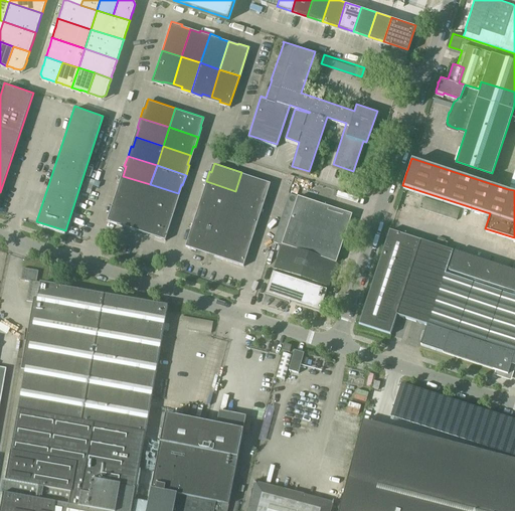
[(241,172),(235,191),(265,200),(268,190),(266,190),(269,181),(241,172)]
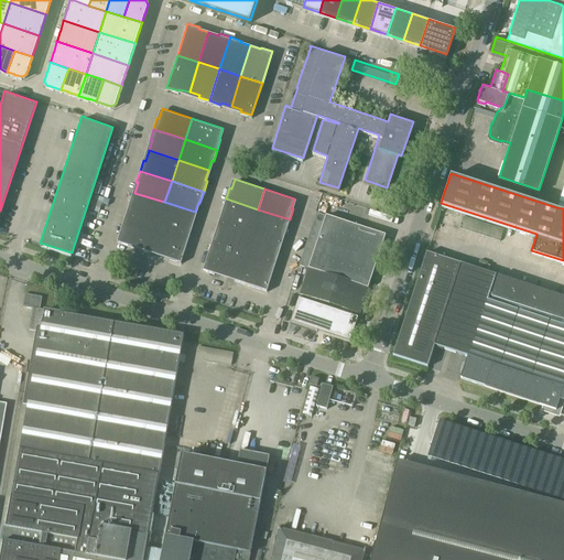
[(130,202),(126,213),(128,214),(148,221),(158,224),(164,202),(134,193),(131,203),(130,202)]
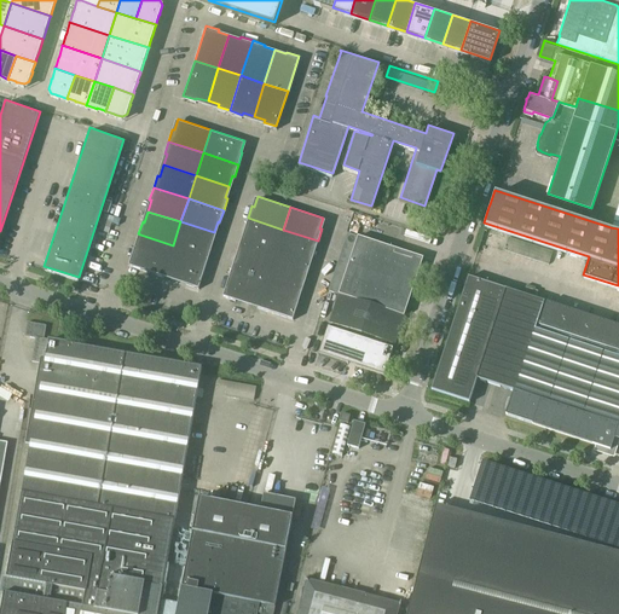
[(246,231),(242,242),(275,253),(283,230),(248,218),(243,230),(246,231)]
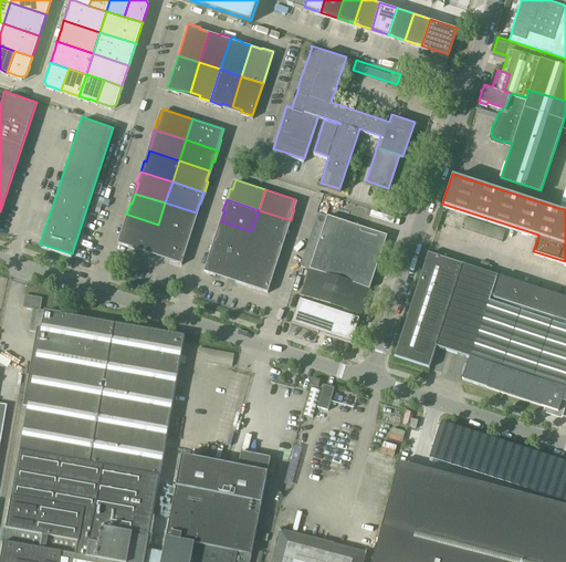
[(165,203),(158,225),(169,228),(190,236),(195,224),(192,222),(196,212),(165,203)]
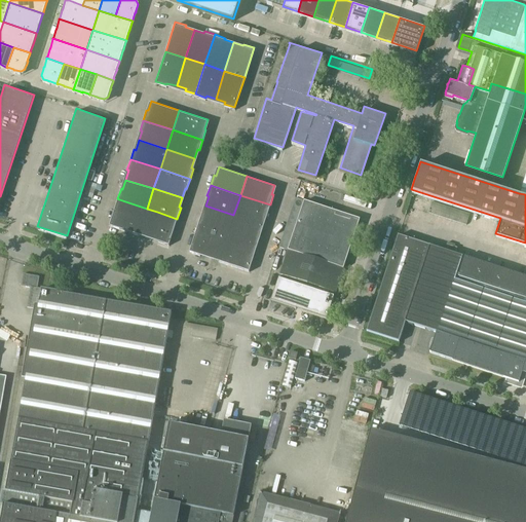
[(233,215),(227,234),(237,237),(256,244),(257,245),(261,233),(259,233),(265,215),(266,215),(270,204),(240,195),(233,215)]
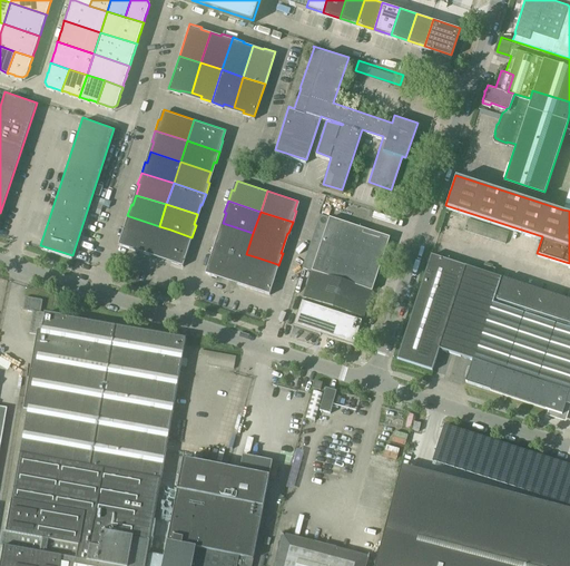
[(390,234),(321,212),(312,238),(381,261),(390,234)]
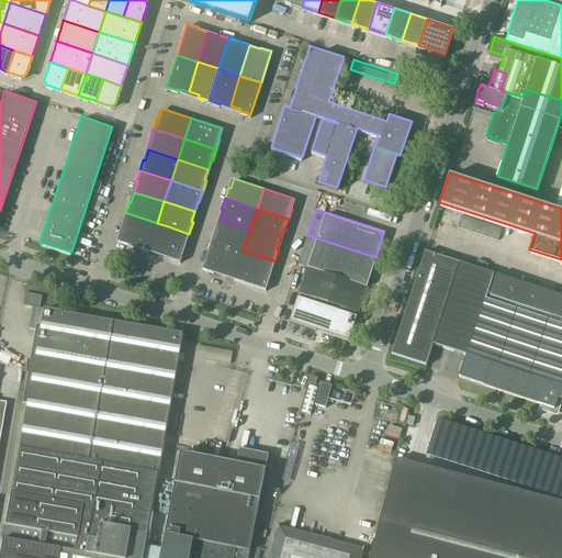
[(458,224),(498,237),(502,225),(462,212),(458,224)]
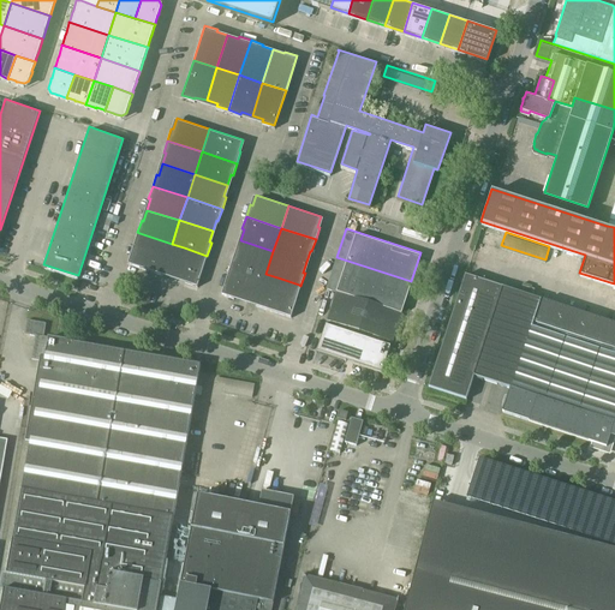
[(133,243),(127,261),(151,269),(161,240),(139,233),(136,244),(133,243)]
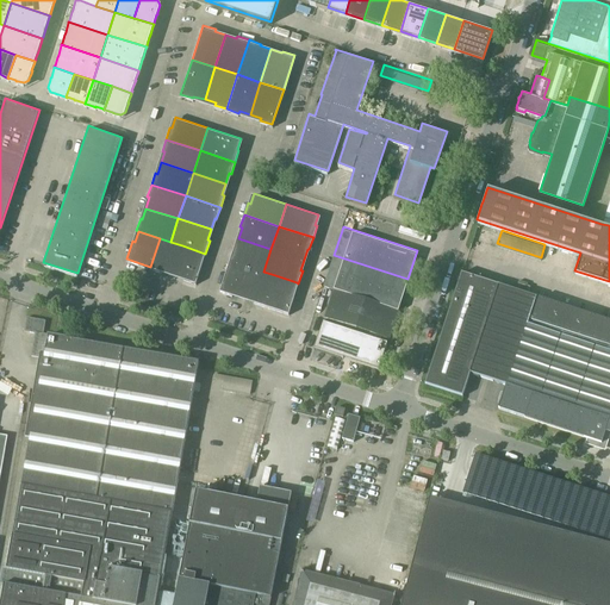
[(160,238),(150,267),(162,270),(162,268),(173,272),(182,245),(170,242),(160,238)]
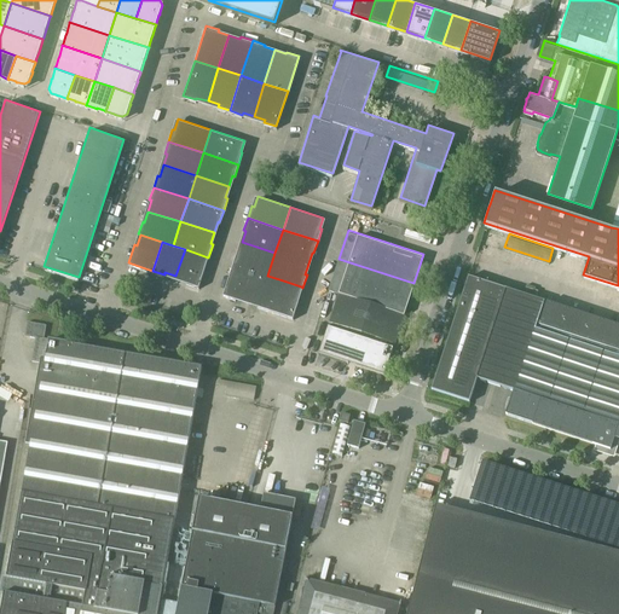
[(236,252),(232,264),(256,272),(267,276),(275,253),(242,242),(238,253),(236,252)]
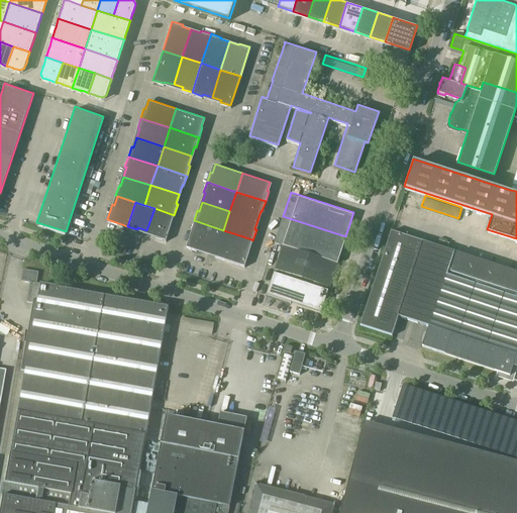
[(154,208),(146,230),(156,233),(156,235),(166,238),(174,215),(154,208)]
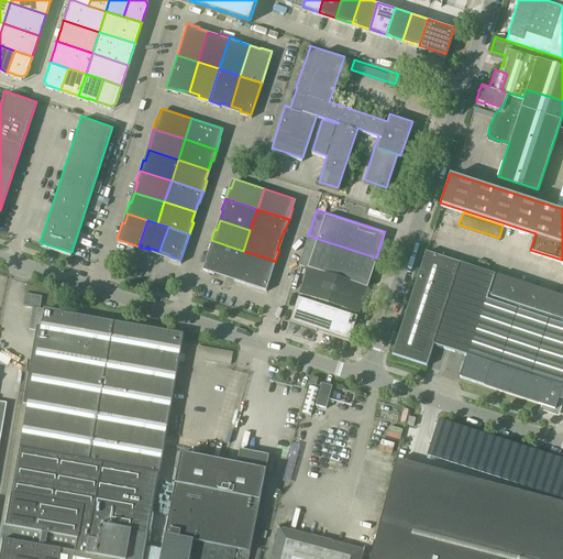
[(376,258),(308,236),(299,261),(308,264),(367,284),(376,258)]
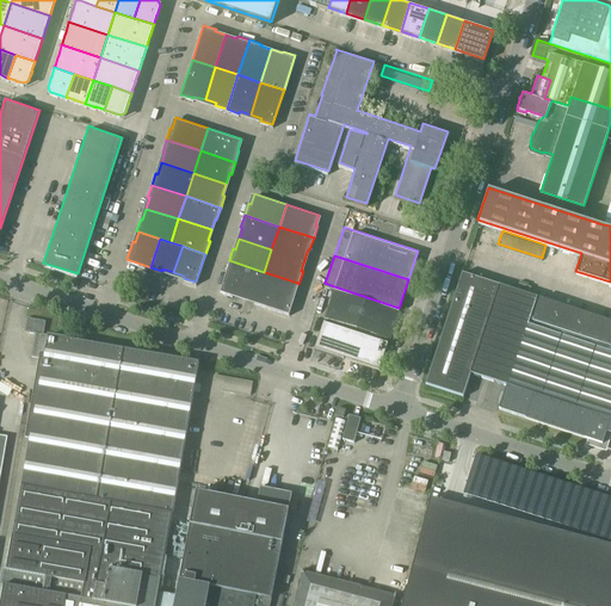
[(229,260),(220,290),(233,294),(233,291),(244,295),(253,269),(229,260)]
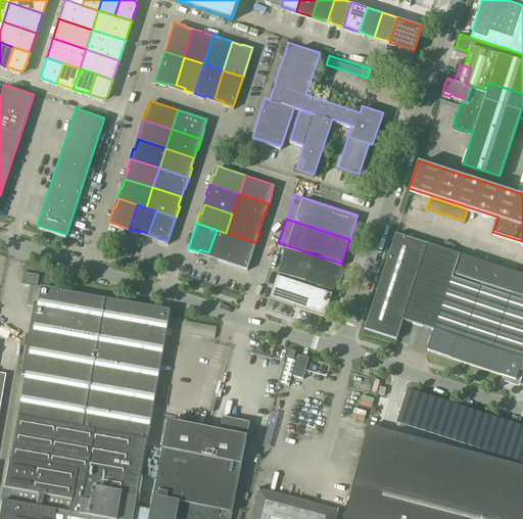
[(217,230),(208,252),(218,255),(218,257),(228,261),(236,236),(226,233),(217,230)]
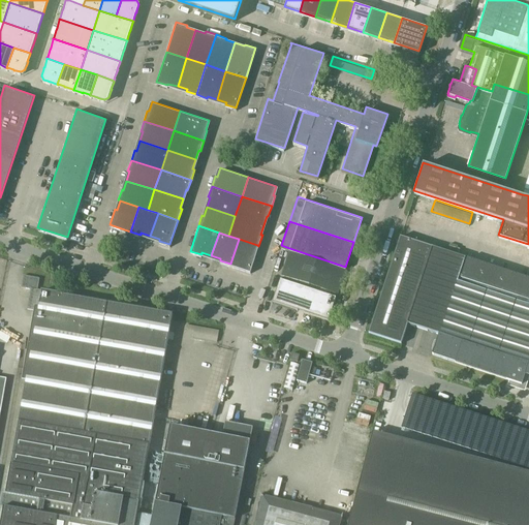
[(380,295),(369,331),(401,341),(408,320),(439,331),(464,254),(400,234),(399,237),(398,241),(380,294),(380,295)]
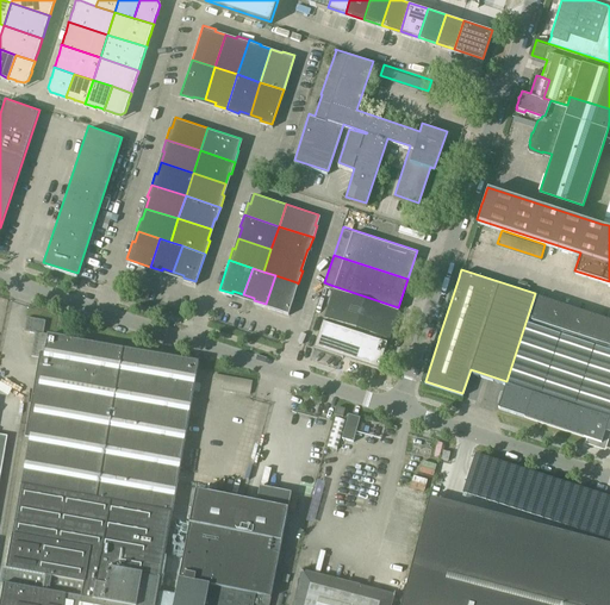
[(275,275),(266,304),(288,312),(294,293),(293,293),(297,282),(275,275)]
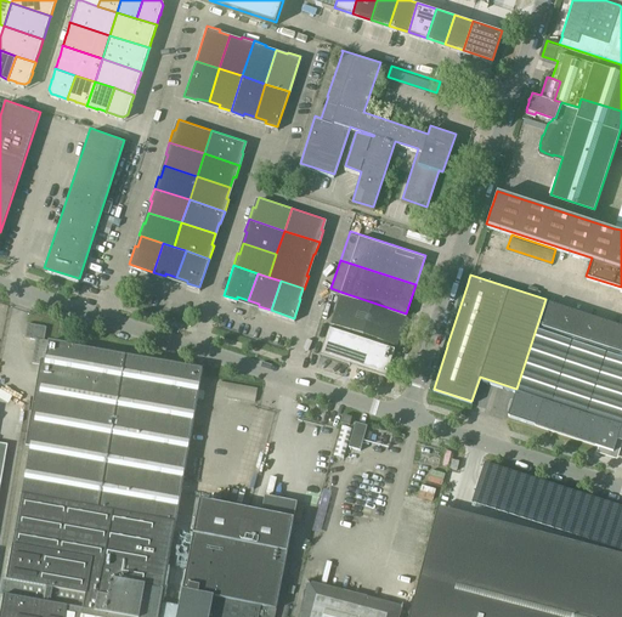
[(530,282),(527,292),(539,295),(542,288),(538,287),(538,286),(530,282)]
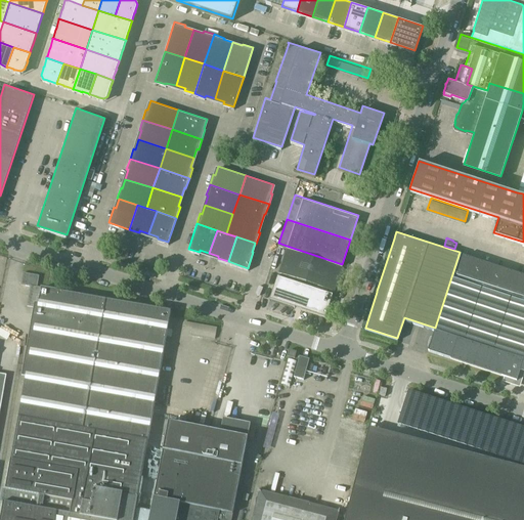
[(335,288),(342,264),(287,246),(278,269),(279,270),(278,273),(277,273),(270,296),(325,314),(333,292),(334,288),(335,288)]
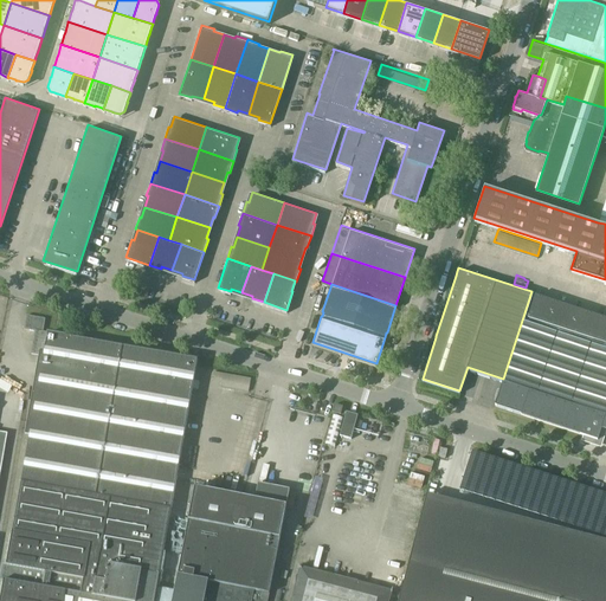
[(503,379),(495,402),(522,411),(521,412),(584,432),(584,433),(586,438),(591,439),(592,440),(593,440),(594,440),(595,440),(595,439),(599,439),(603,438),(604,433),(603,432),(605,427),(605,426),(605,315),(532,291),(503,379)]
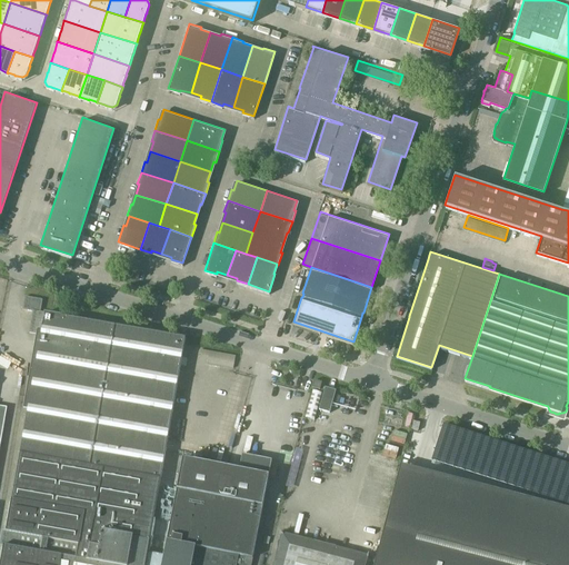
[(29,329),(41,331),(19,456),(17,456),(16,459),(18,459),(15,482),(11,481),(10,486),(13,487),(6,528),(3,527),(1,542),(3,542),(0,561),(0,564),(147,564),(152,536),(150,536),(186,335),(40,309),(42,296),(25,293),(22,306),(32,308),(29,329)]
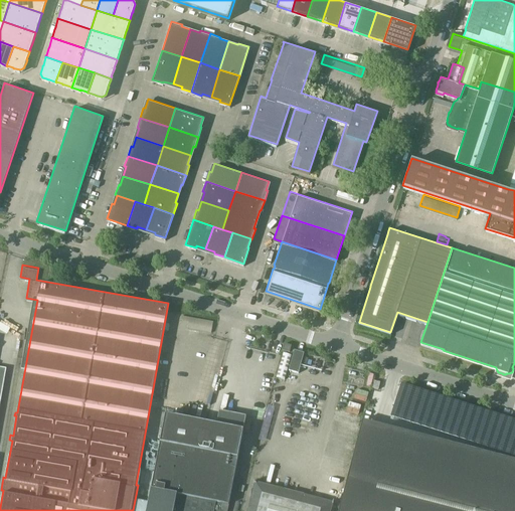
[(189,314),(187,325),(211,330),(213,319),(189,314)]
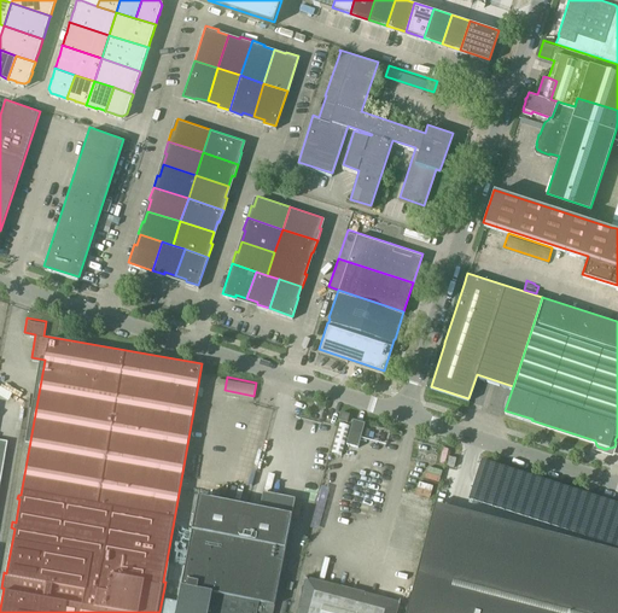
[(350,412),(342,409),(339,416),(348,419),(350,412)]
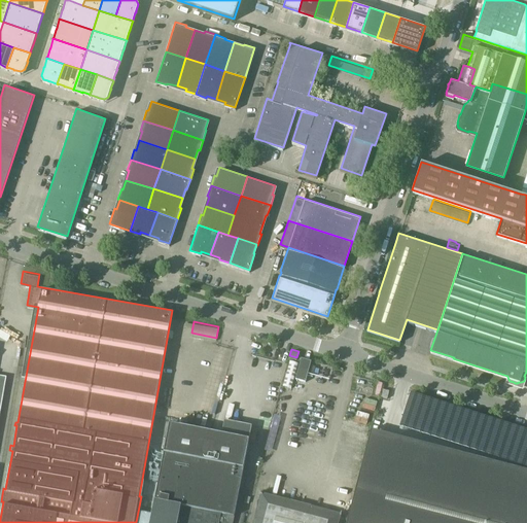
[(310,362),(311,358),(301,356),(295,377),(306,379),(308,372),(313,374),(315,363),(310,362)]
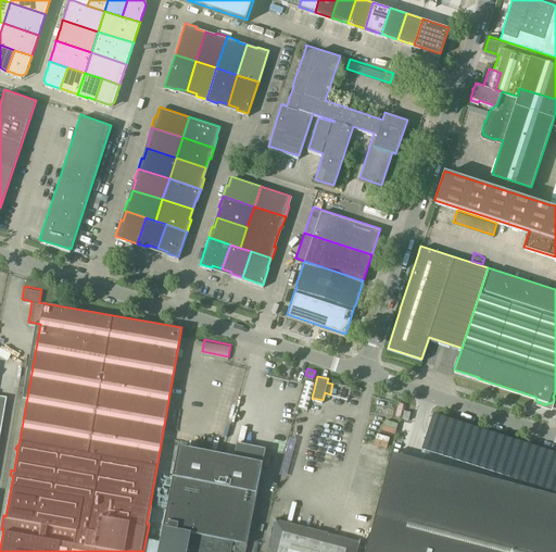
[(299,404),(307,408),(315,380),(306,378),(299,404)]
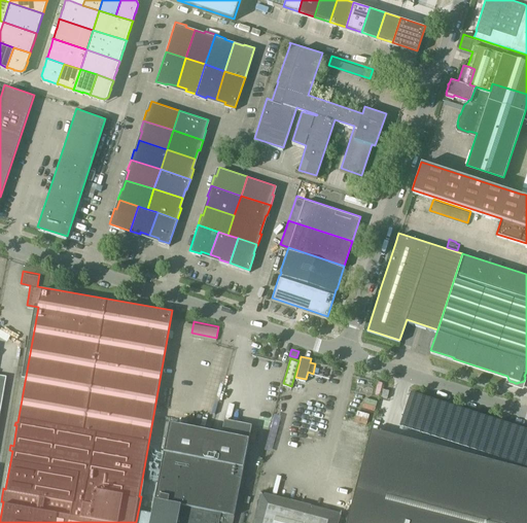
[(163,457),(149,522),(232,522),(252,422),(224,417),(221,431),(170,421),(163,457)]
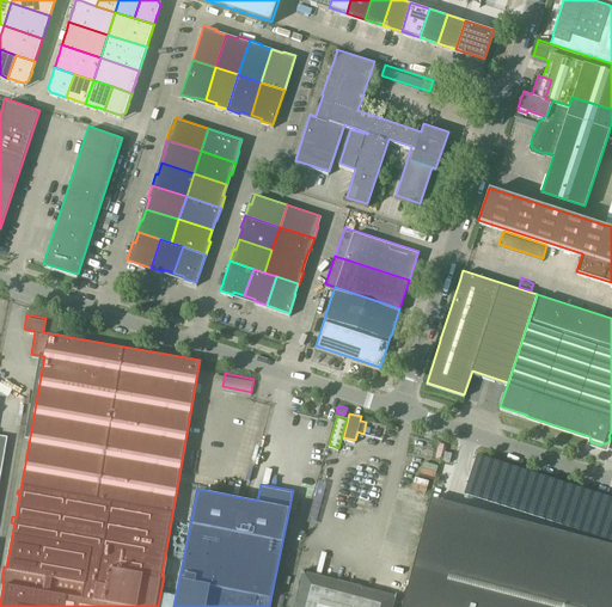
[(611,606),(611,543),(466,504),(458,533),(452,532),(448,543),(456,544),(448,572),(579,606),(611,606)]
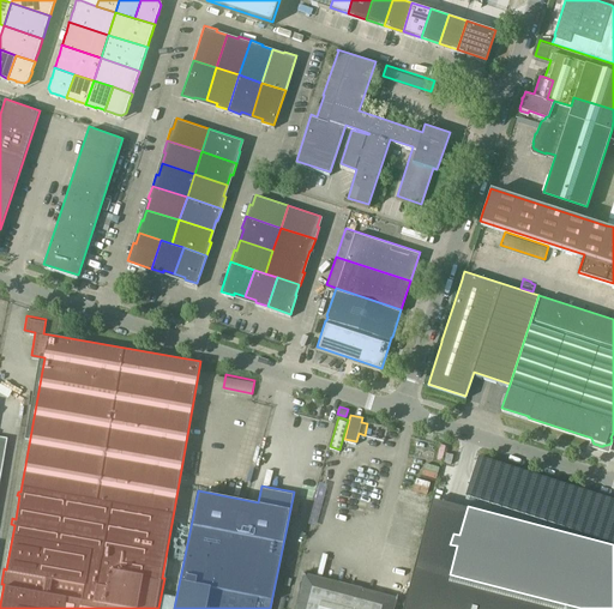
[(393,608),(397,596),(305,571),(294,608),(393,608)]
